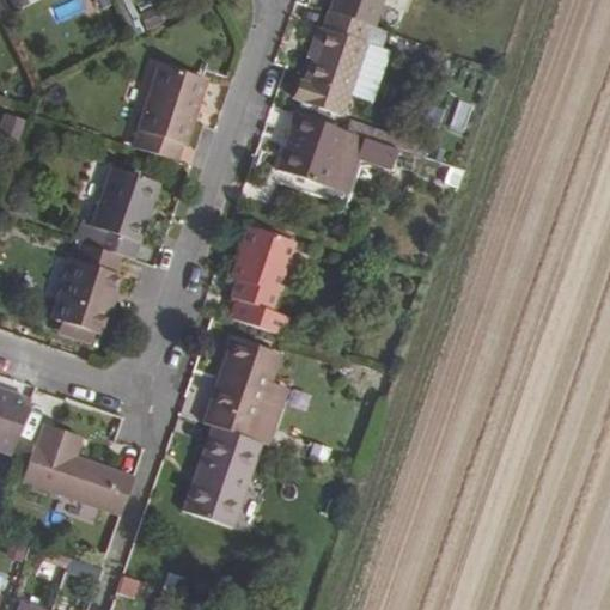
[(371,23),(376,25),(383,0),(333,0),(330,10),(371,23)]
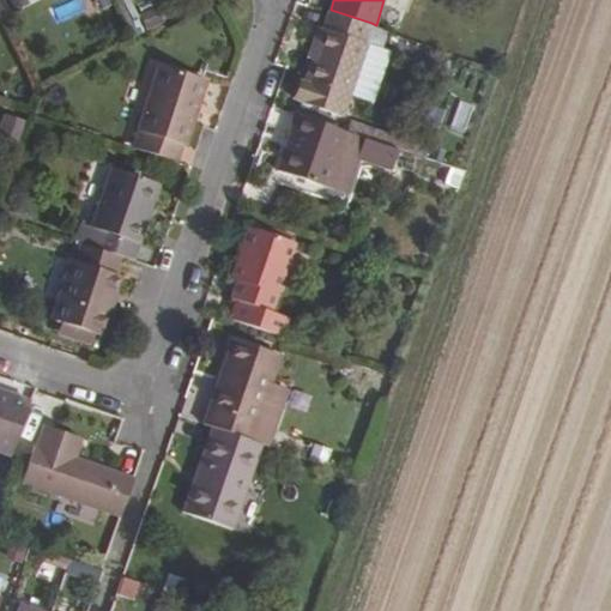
[(301,101),(344,115),(368,41),(364,40),(371,23),(331,10),(326,26),(315,59),(308,79),(301,101)]
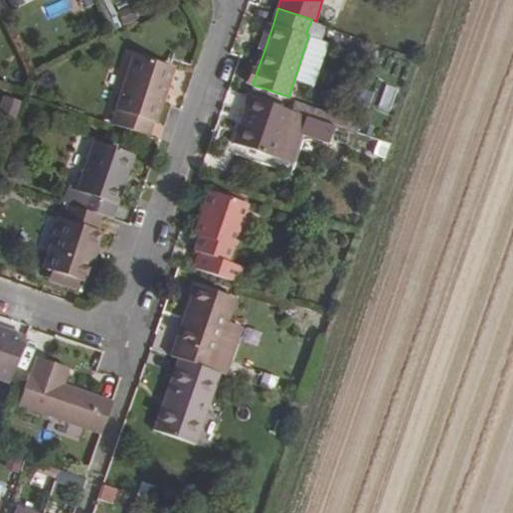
[(274,22),(270,21),(261,47),(265,49),(274,22)]
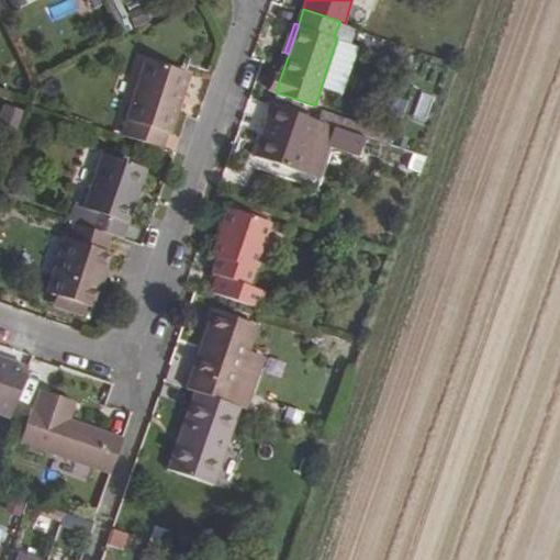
[(124,132),(165,146),(182,92),(185,93),(192,71),(147,58),(124,132)]
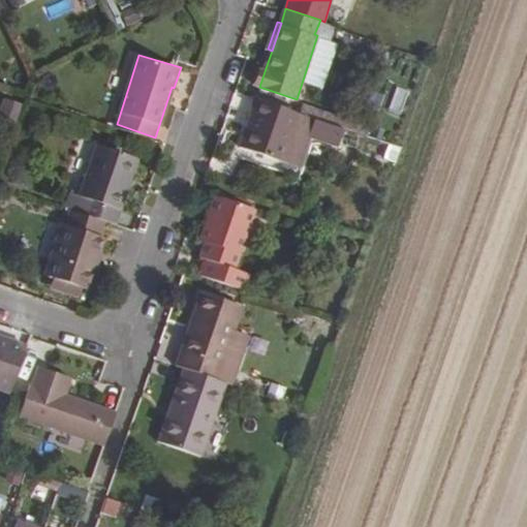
[(266,68),(261,67),(255,86),(259,87),(266,68)]
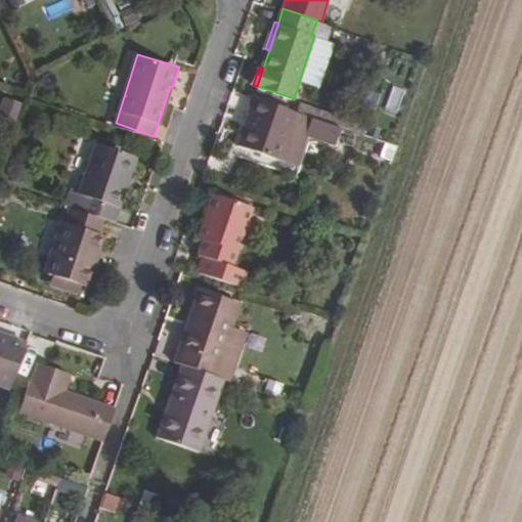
[(399,112),(408,88),(394,83),(386,106),(399,112)]
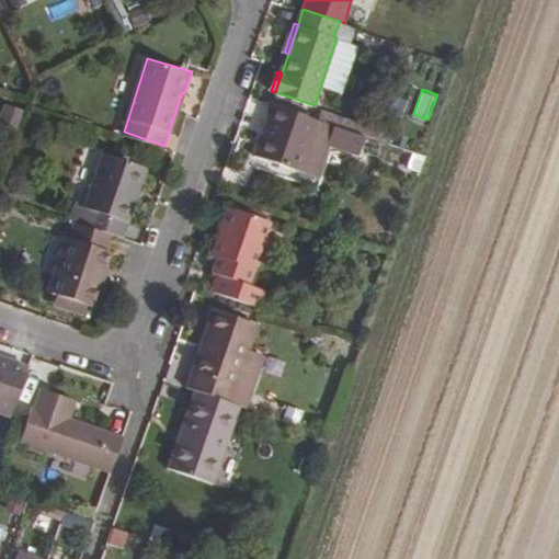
[(255,155),(301,170),(319,118),(272,102),(266,121),(267,121),(255,155)]
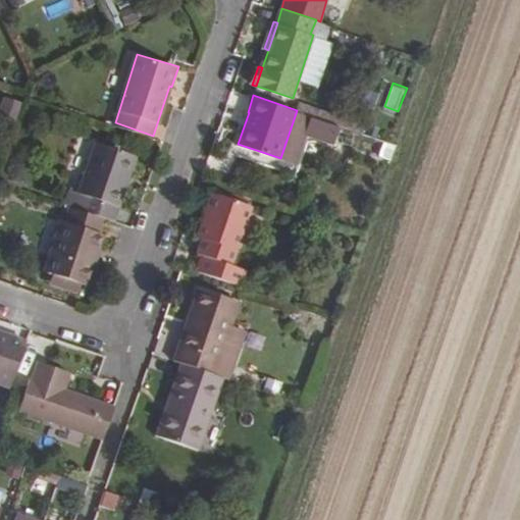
[(21,102),(7,97),(3,112),(17,117),(21,102)]
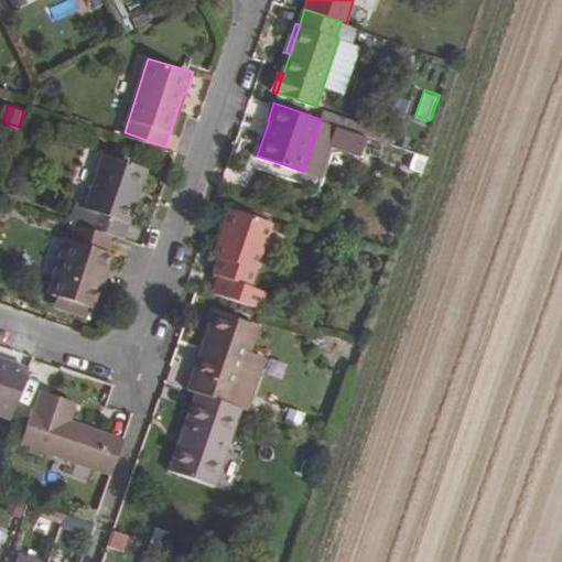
[(324,110),(321,119),(336,125),(368,134),(391,143),(395,133),(324,110)]
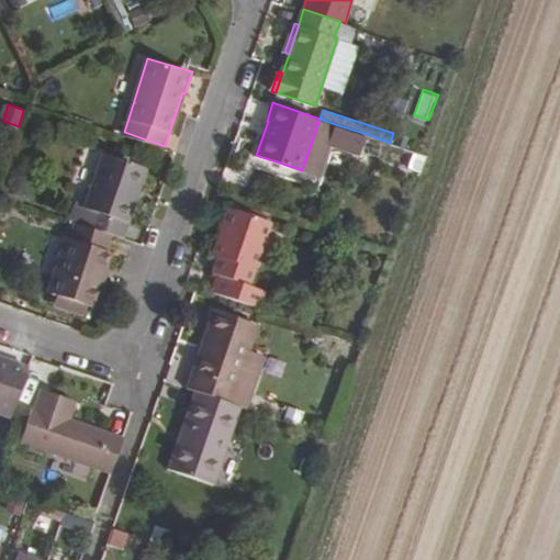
[(335,124),(320,119),(302,170),(317,176),(329,141),(335,124)]
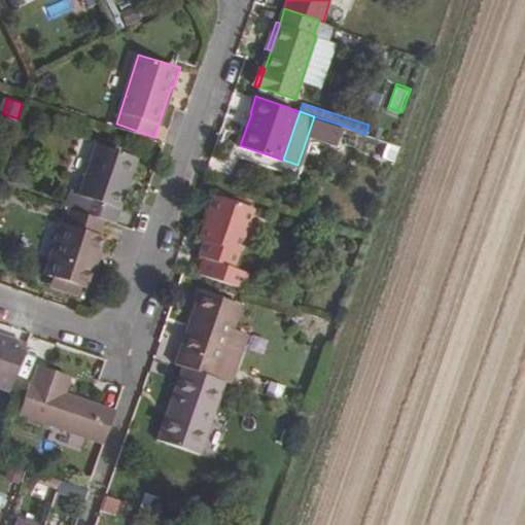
[(314,116),(309,132),(339,141),(344,126),(314,116)]
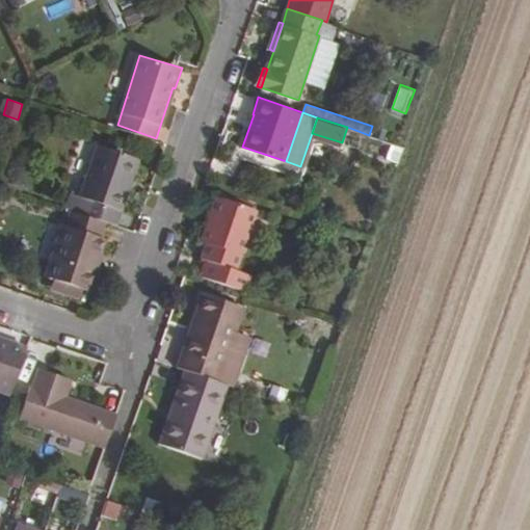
[(369,135),(347,127),(342,142),(364,151),(369,135)]
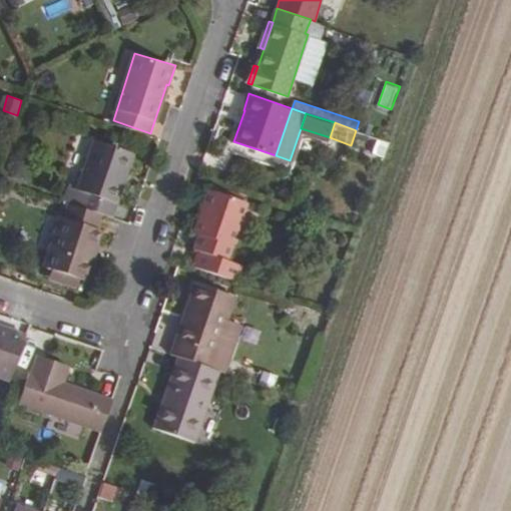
[(103,212),(113,215),(135,153),(94,138),(78,187),(68,185),(64,199),(69,200),(103,212)]
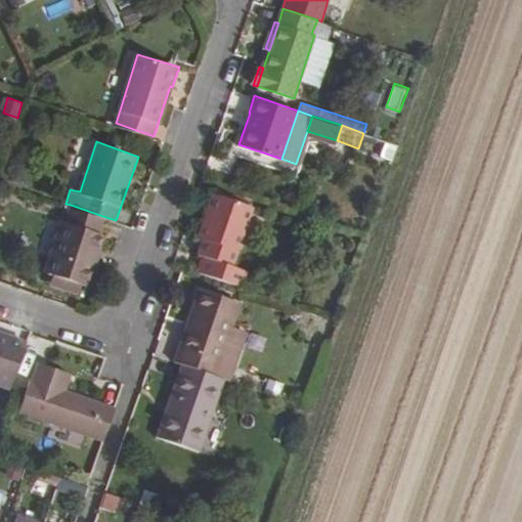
[(198,270),(227,280),(241,285),(247,269),(233,265),(254,207),(214,192),(199,235),(204,237),(199,254),(204,256),(198,270)]
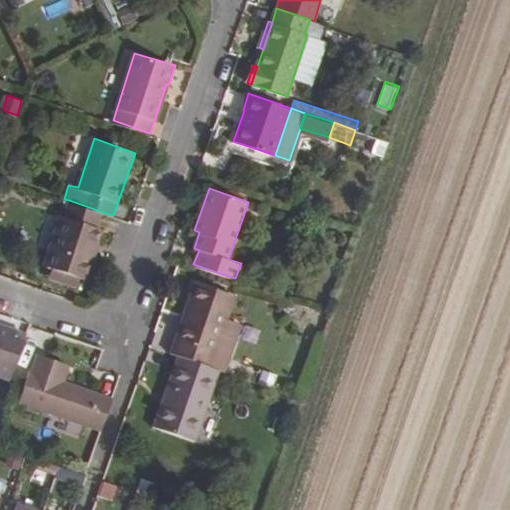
[(93,260),(92,259),(97,243),(101,229),(97,227),(103,212),(69,200),(63,216),(61,215),(49,250),(52,250),(47,266),(50,267),(81,277),(88,279),(93,260)]
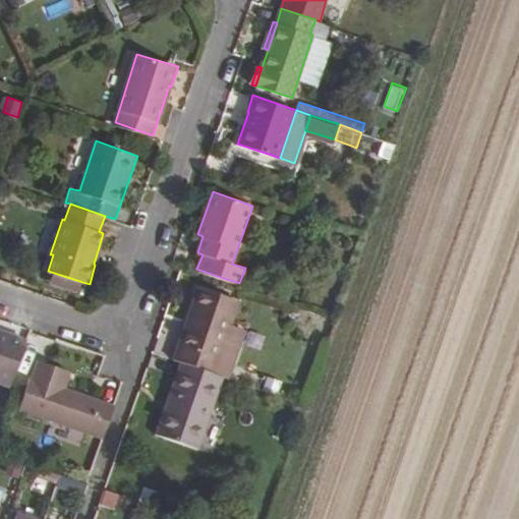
[(82,282),(51,272),(48,281),(78,291),(82,282)]
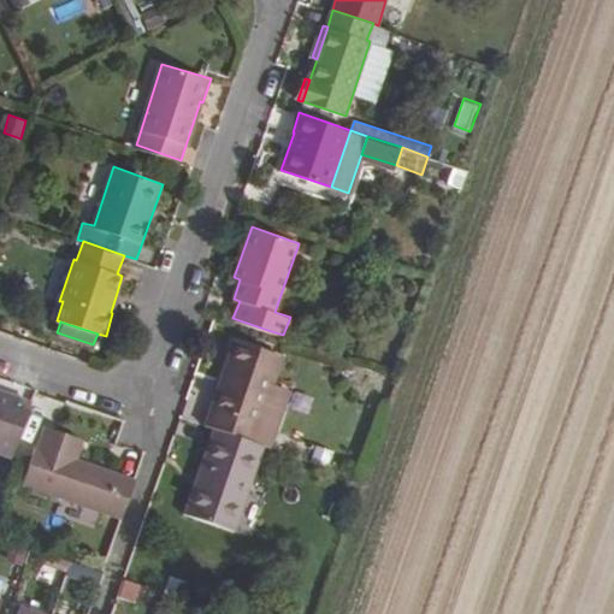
[(265,444),(271,446),(291,389),(275,384),(284,355),(236,338),(206,424),(214,426),(265,444)]
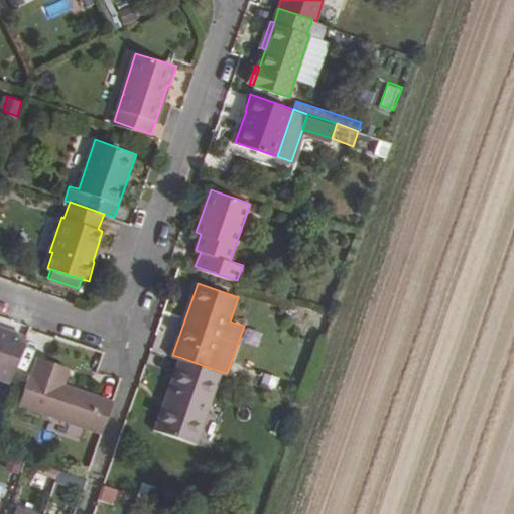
[(0,377),(11,381),(27,336),(0,327),(0,377)]
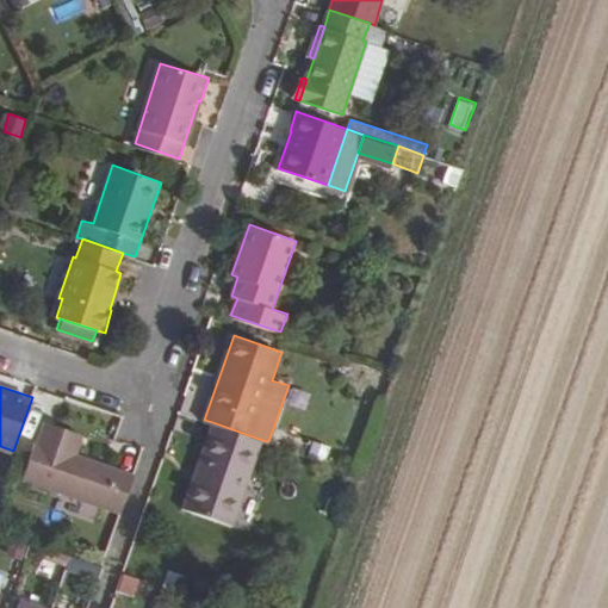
[(123,513),(135,475),(76,454),(84,434),(44,421),(25,478),(123,513)]
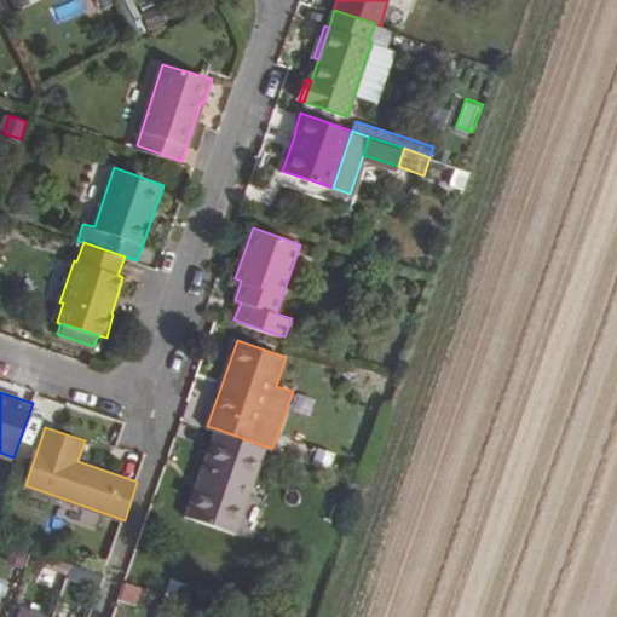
[(186,514),(237,532),(266,447),(215,428),(186,514)]
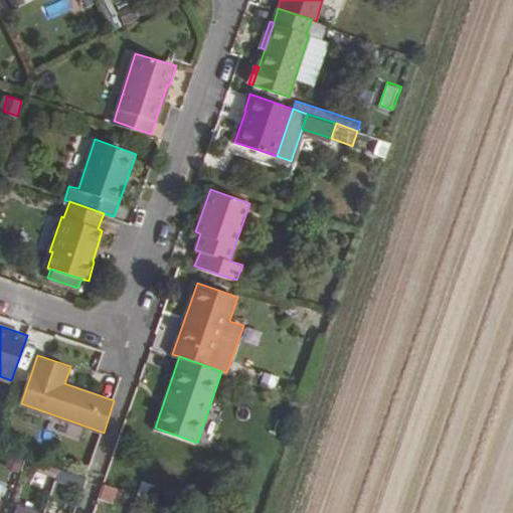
[(11,380),(0,376),(0,395),(5,397),(11,380)]
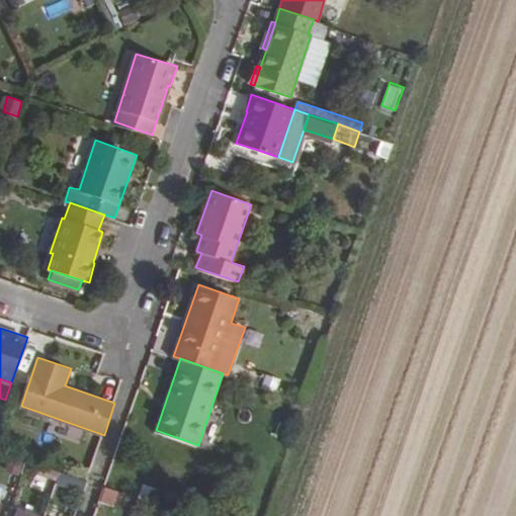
[(62,470),(40,463),(37,470),(59,478),(62,470)]
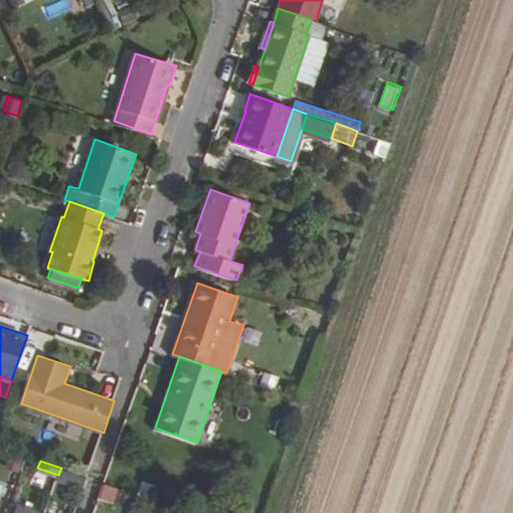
[(76,473),(61,468),(58,475),(57,478),(72,483),(76,473)]
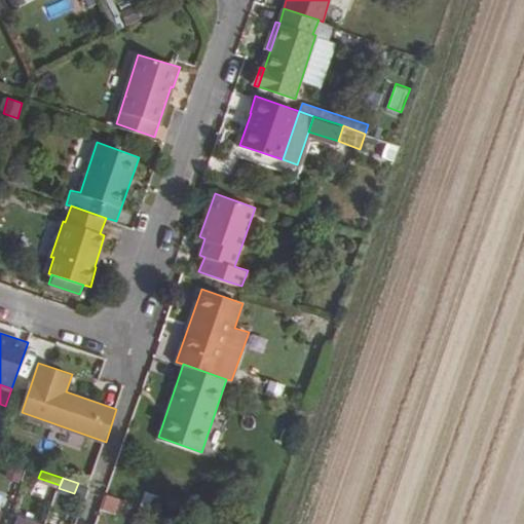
[(89,487),(78,483),(74,493),(86,497),(89,487)]
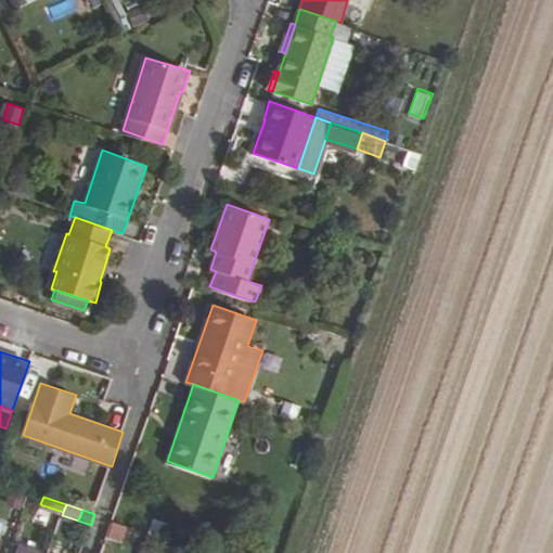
[(124,529),(113,525),(110,535),(121,539),(124,529)]
